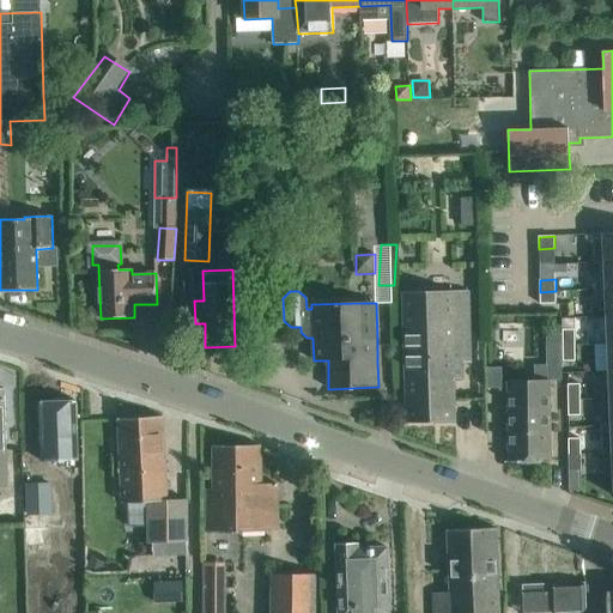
[(408,292),(407,399),(407,423),(455,423),(455,381),(465,381),(465,364),(473,364),(473,340),(473,291),(408,292)]
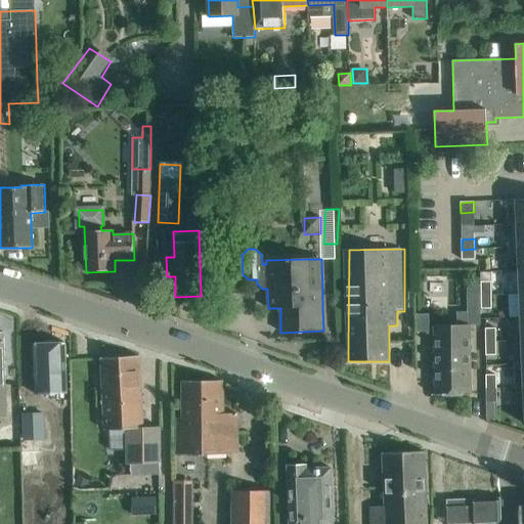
[(475,249),(462,250),(462,260),(475,260),(475,249)]
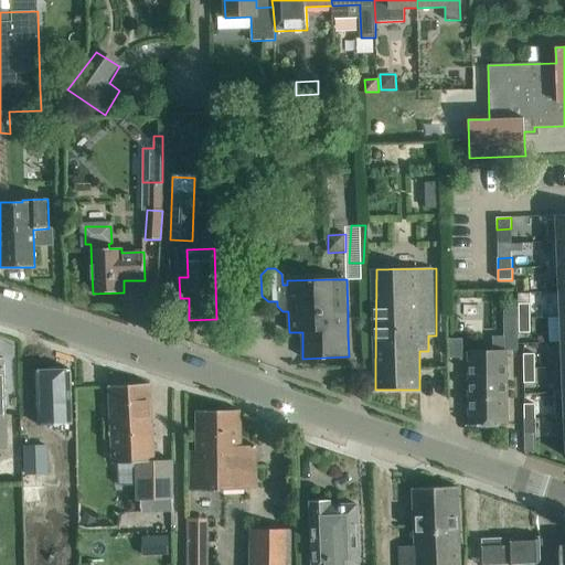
[(530,304),(519,305),(519,319),(530,318),(530,304)]
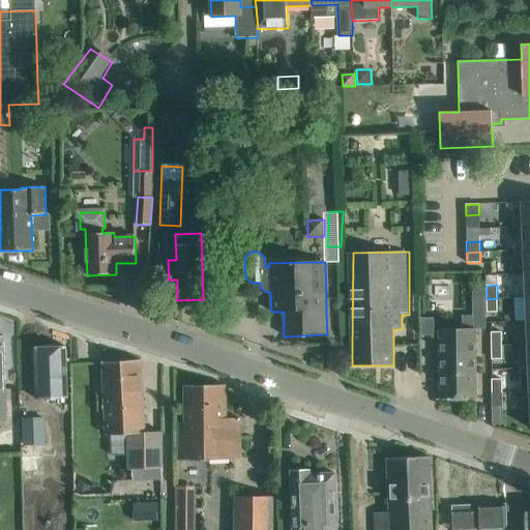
[(473,320),(473,329),(475,329),(486,329),(486,312),(486,299),(486,288),(473,288),(473,320)]
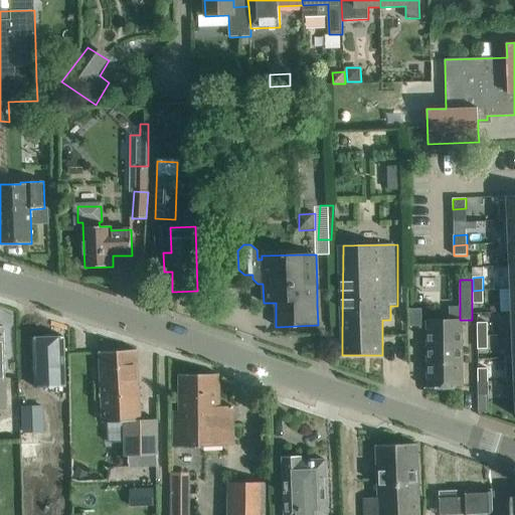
[(483,290),(473,291),(473,304),(483,304),(483,290)]
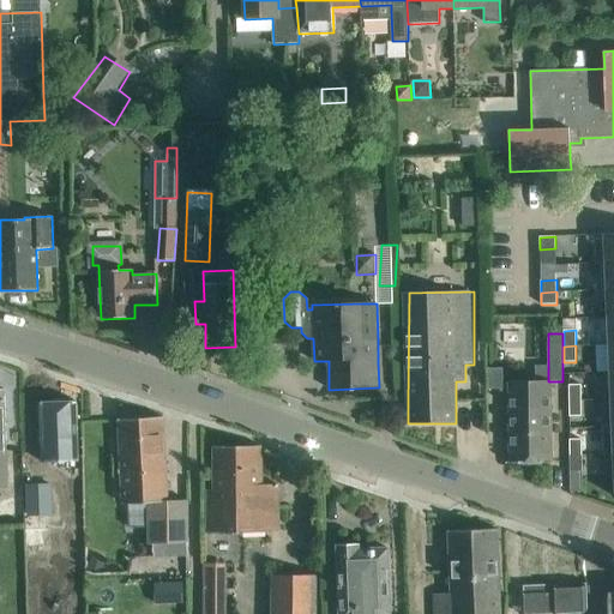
[(501,368),(487,369),(487,389),(501,387),(501,368)]
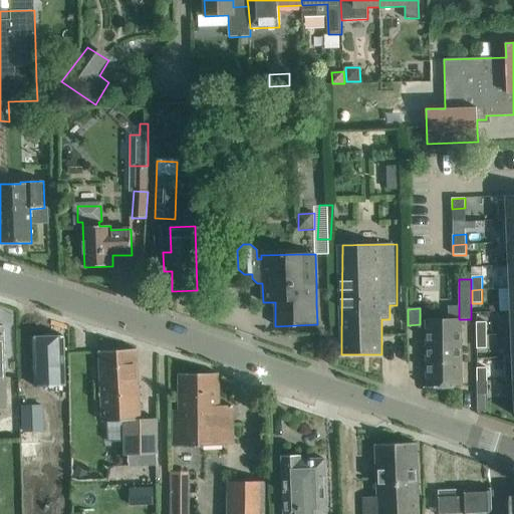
[(427,319),(427,367),(427,388),(462,388),(461,319),(459,319),(459,310),(448,310),(448,319),(427,319)]
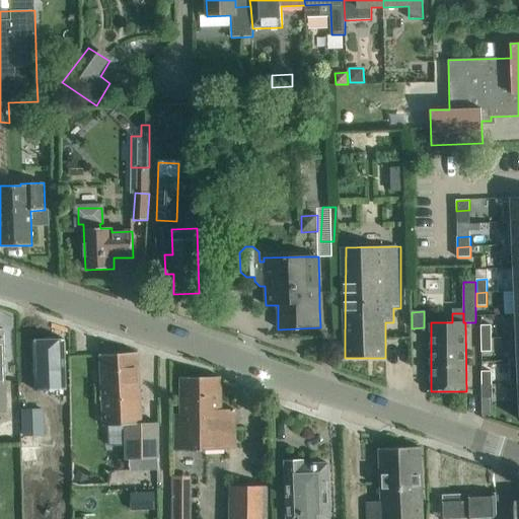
[(491,325),(480,325),(480,339),(492,339),(491,325)]
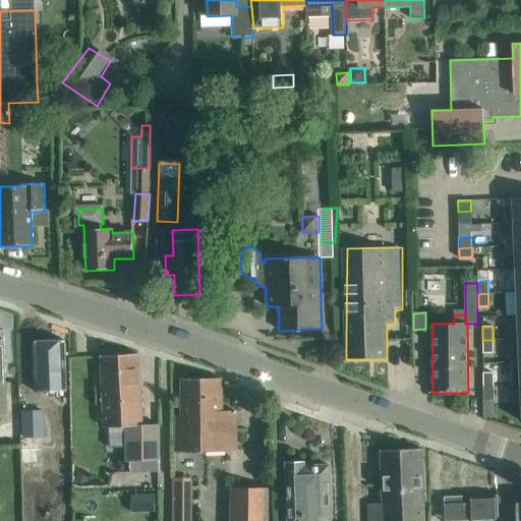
[(494,340),(482,340),(483,353),(494,353),(494,340)]
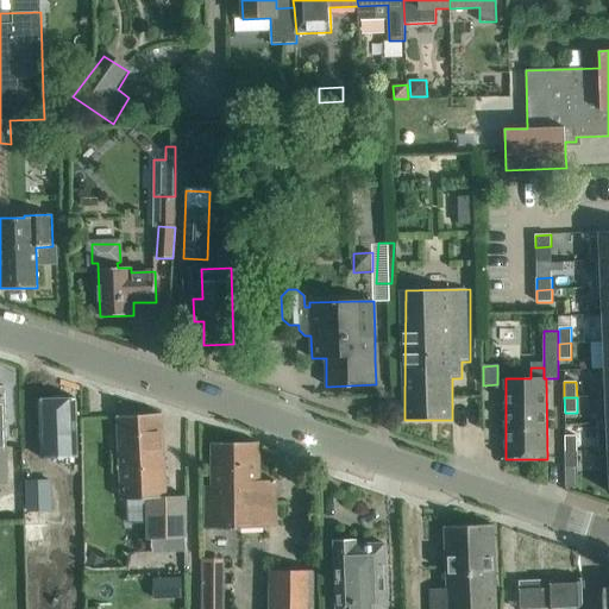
[(76,399),(39,400),(41,424),(41,446),(42,446),(42,458),(77,457),(76,422),(76,399)]
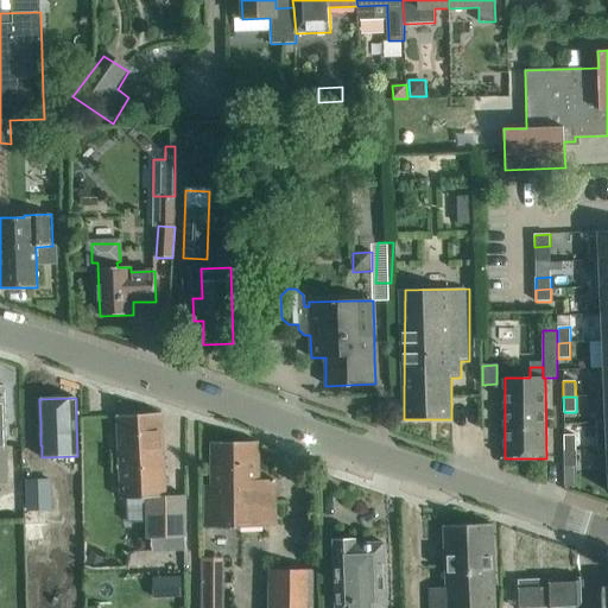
[(162,413),(118,416),(122,499),(147,498),(150,539),(185,538),(185,495),(165,496),(162,413)]
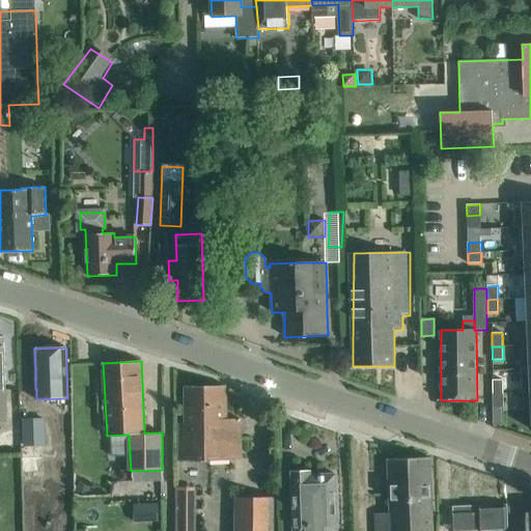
[(503,380),(493,381),(493,394),(503,393),(503,380)]
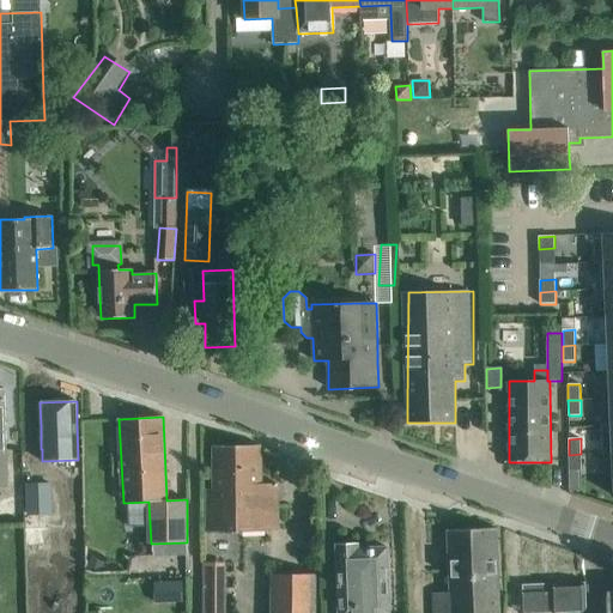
[(261,484),(260,447),(260,445),(213,447),(214,490),(208,490),(210,532),(278,530),(277,484),(261,484)]
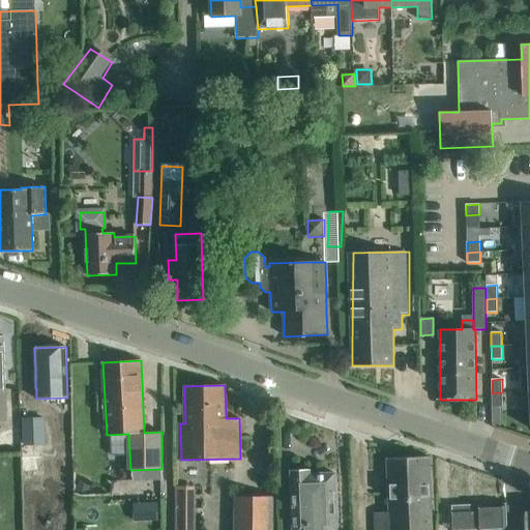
[(502,392),(492,393),(492,407),(502,406),(502,392)]
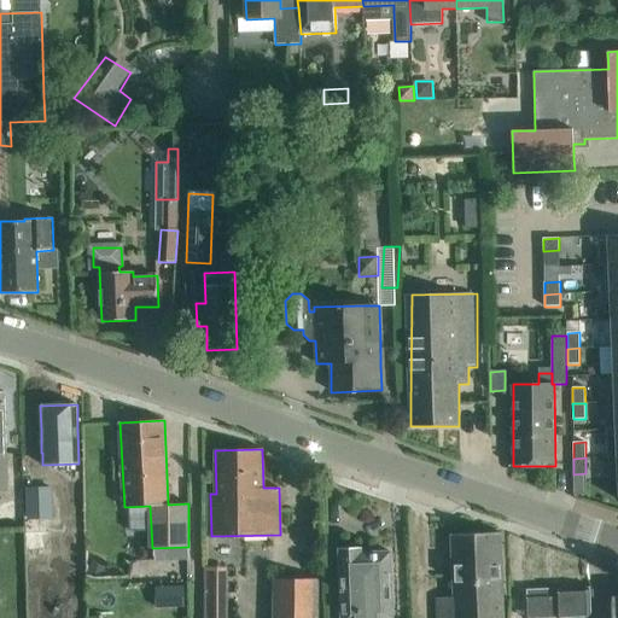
[(54,522),(53,489),(29,490),(29,523),(54,522)]
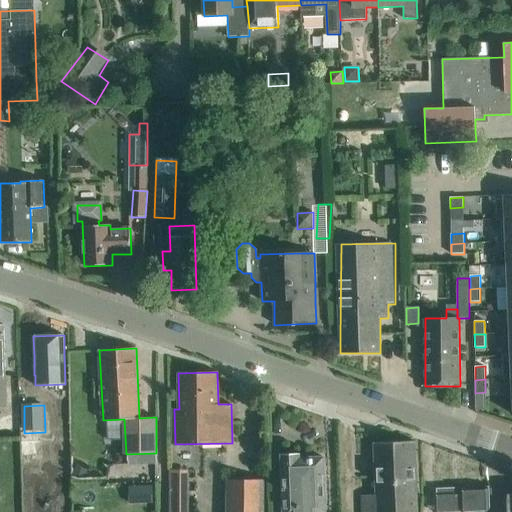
[(417,511),(415,461),(414,441),(374,443),(376,495),(361,495),(361,511),(417,511)]
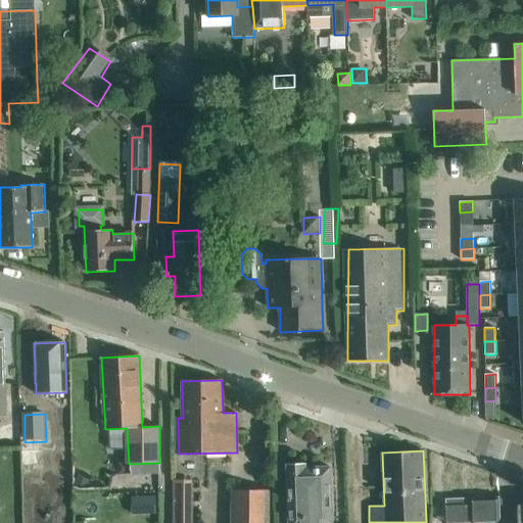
[(332,522),(331,487),(330,467),(305,468),(305,465),(287,466),(289,522),(332,522)]
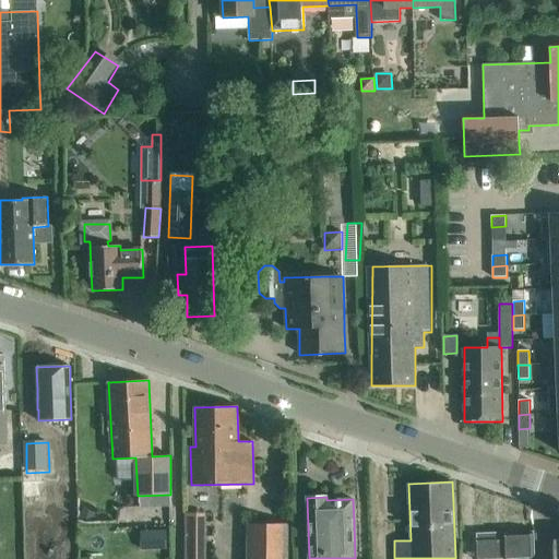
[(83,506),(80,518),(91,522),(95,510),(83,506)]
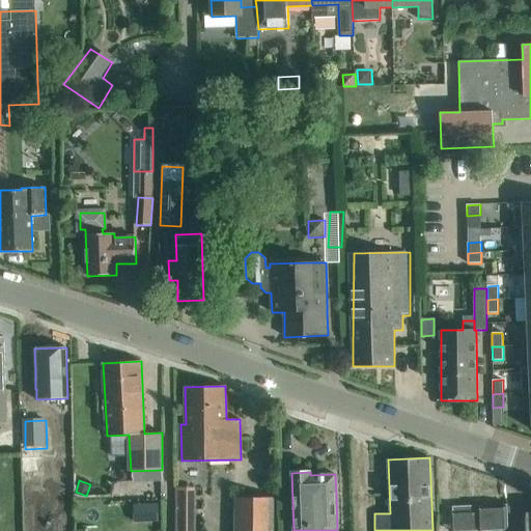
[(177,486),(178,530),(201,530),(200,486),(177,486)]
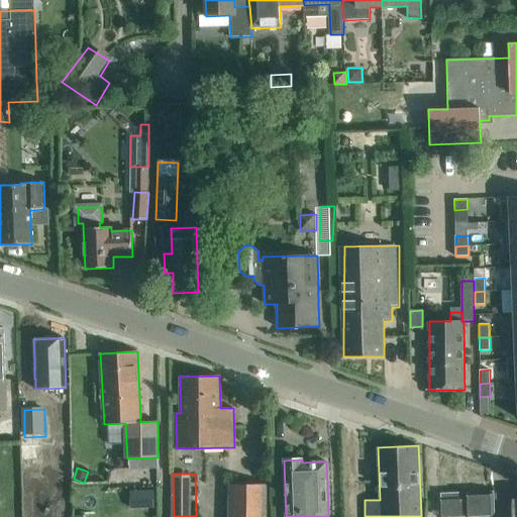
[(439,516),(491,516),(490,478),(471,479),(470,475),(438,476),(439,516)]
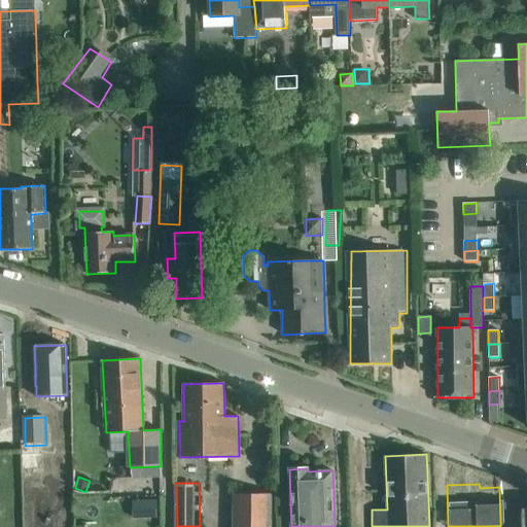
[(271,526),(272,494),(235,493),(234,526),(271,526)]
